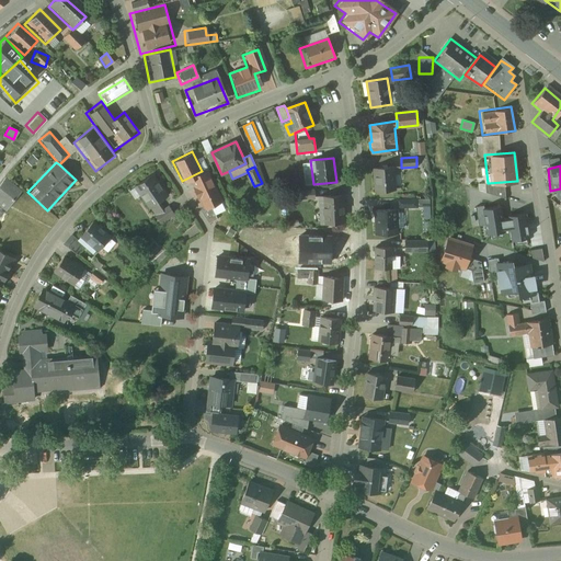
[(393,167),(374,169),(376,192),(396,190),(393,167)]
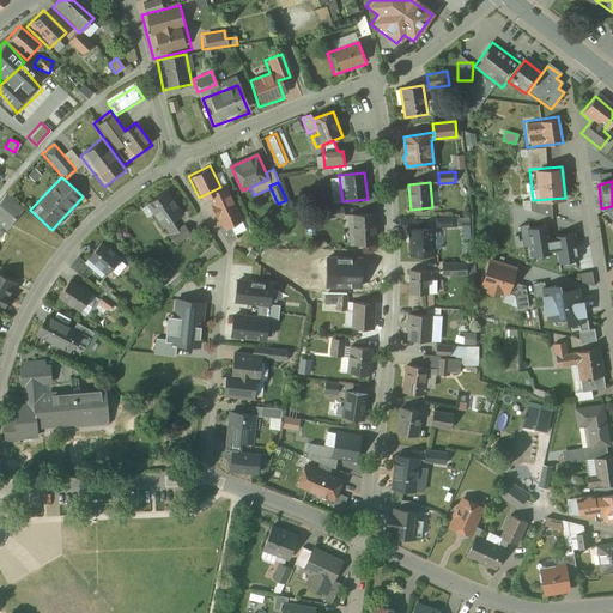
[(167,186),(141,202),(162,230),(186,212),(167,186)]
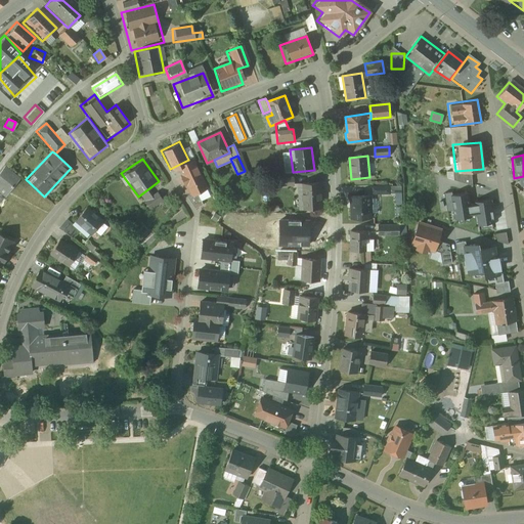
[(206,188),(192,160),(176,168),(189,197),(206,188)]
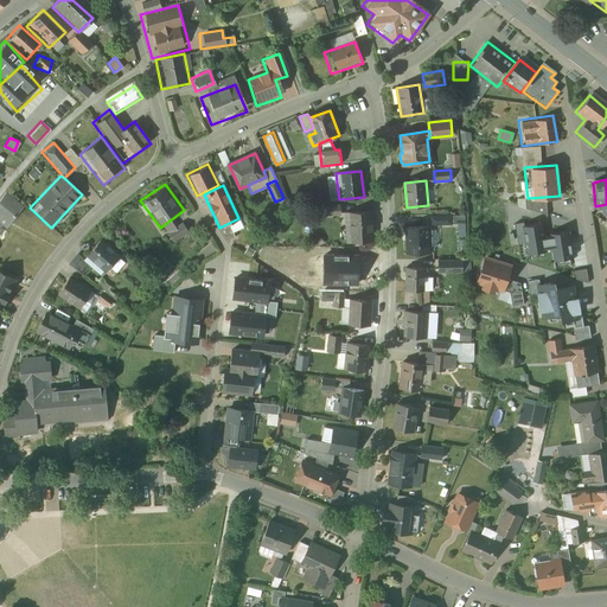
[(6,192),(0,199),(0,222),(6,227),(23,205),(6,192)]
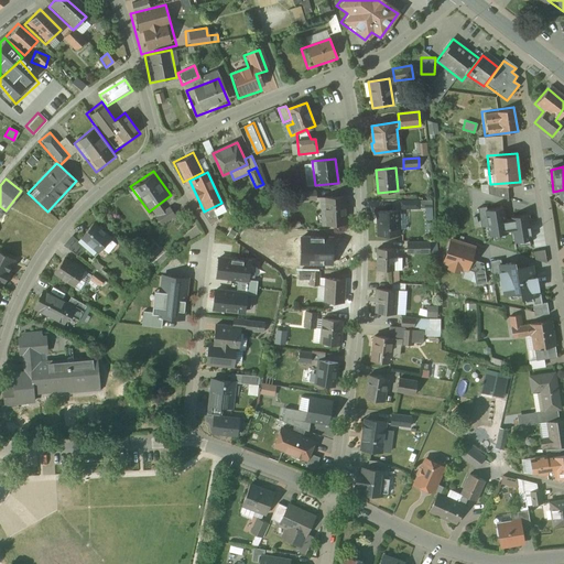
[(345,197),(322,197),(323,225),(346,225),(345,197)]
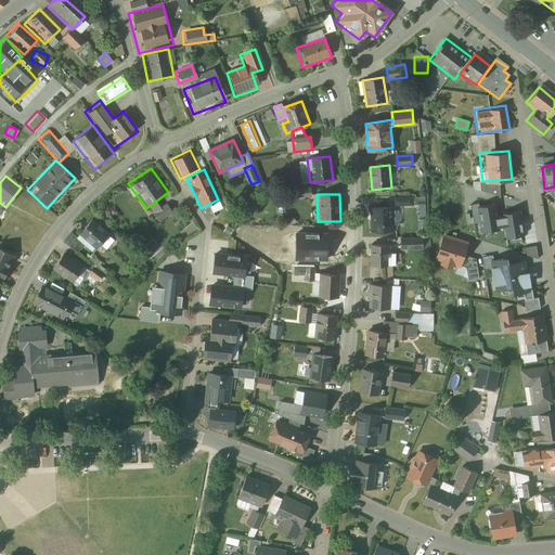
[(411,198),(392,197),(392,206),(411,206),(411,198)]
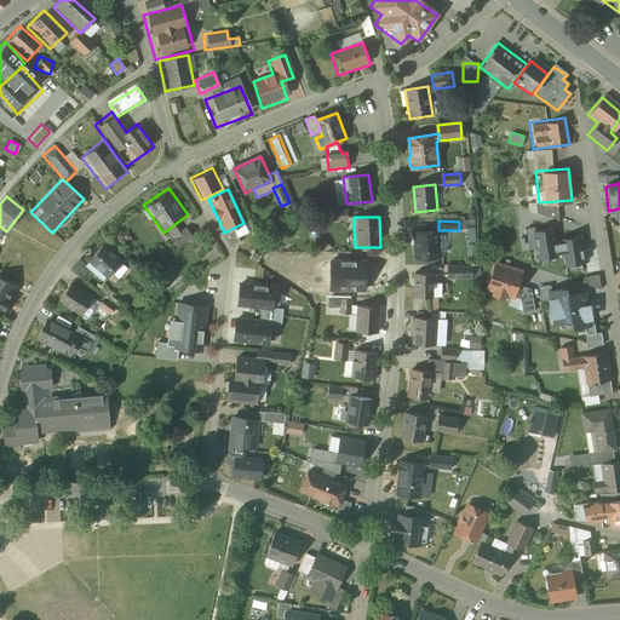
[(552,241),(551,225),(520,229),(522,246),(532,245),(534,258),(564,254),(563,240),(552,241)]
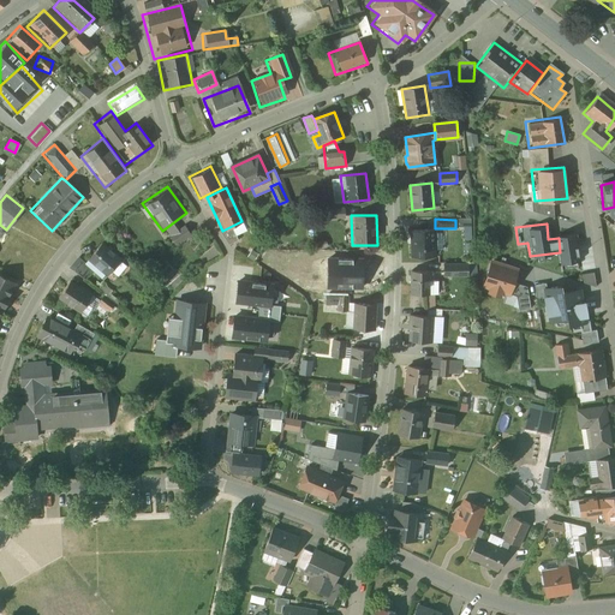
[(434,227),(407,227),(407,257),(434,257),(434,227)]
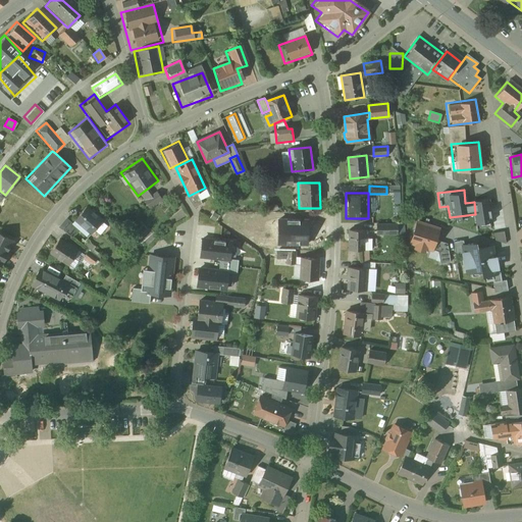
[(477,228),(490,228),(489,198),(476,199),(477,228)]
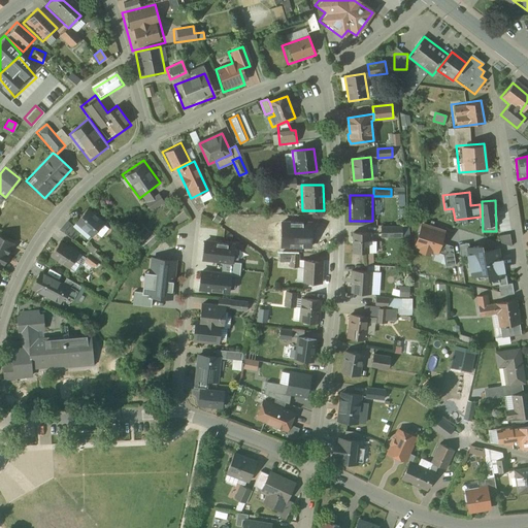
[(86,204),(69,225),(91,241),(106,221),(86,204)]
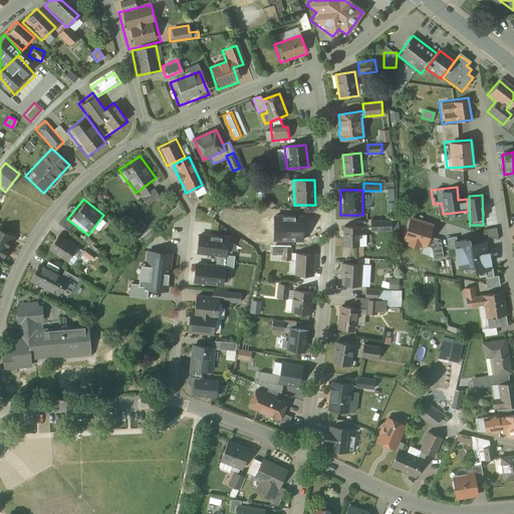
[(316,214),(292,214),(292,240),(316,239),(316,214)]
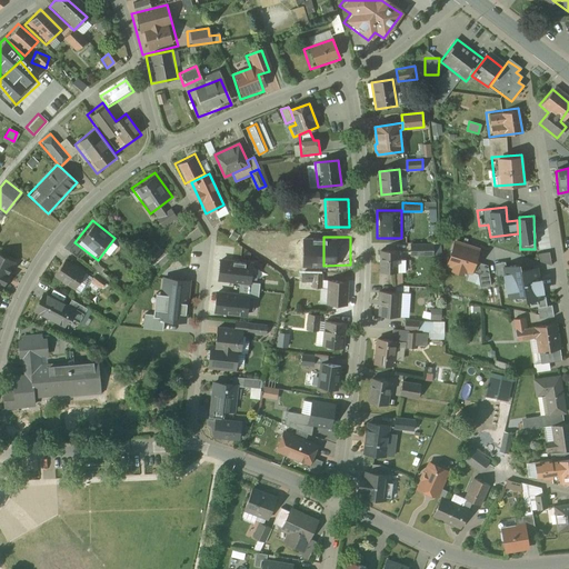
[(478,249),(455,242),(448,265),(455,267),(453,270),(462,273),(463,269),(471,271),(478,249)]
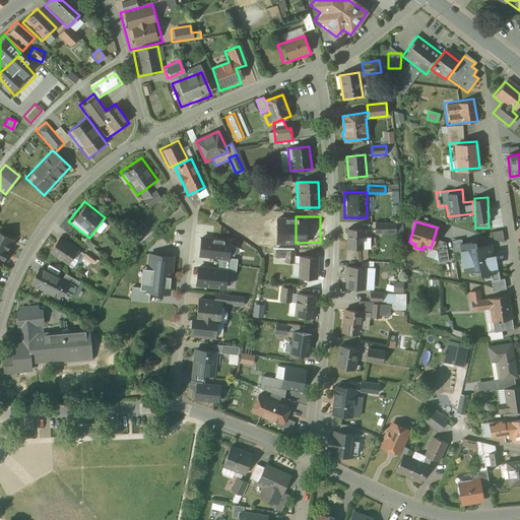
[(400,234),(401,223),(372,222),(372,234),(400,234)]
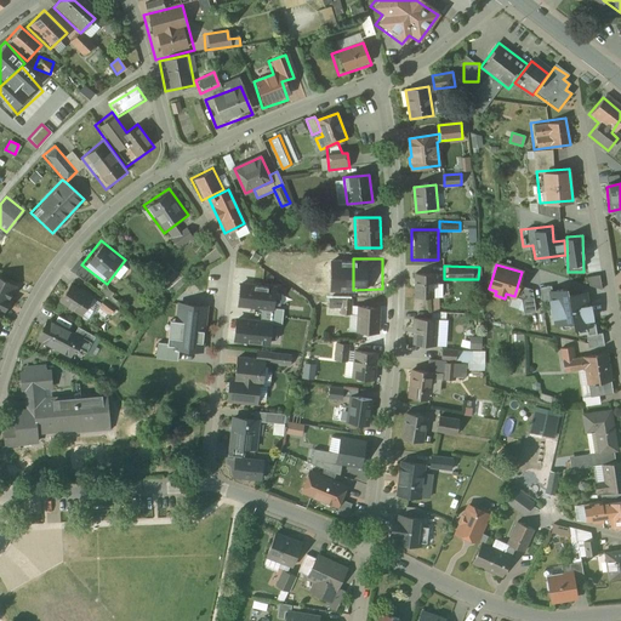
[(436,273),(412,272),(411,300),(434,301),(436,273)]
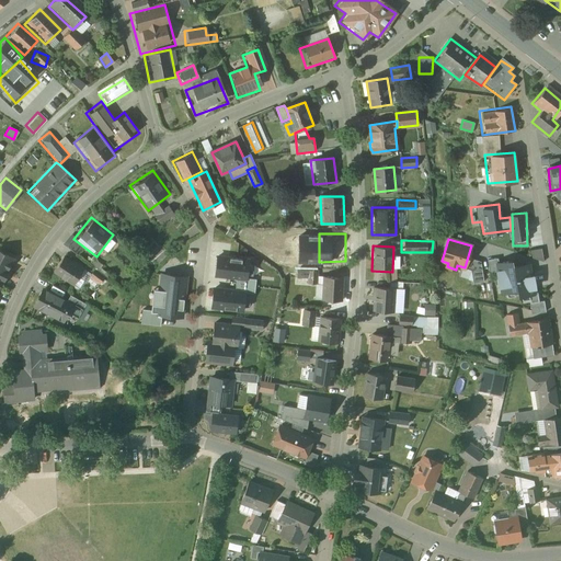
[(542,260),(542,249),(530,249),(529,259),(542,260)]
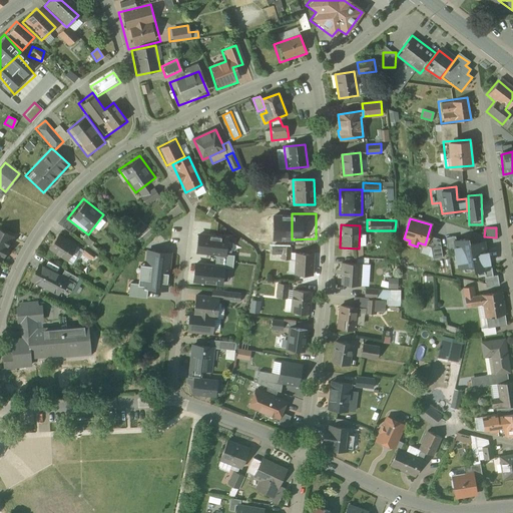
[(12,236),(0,229),(0,247),(5,250),(12,236)]
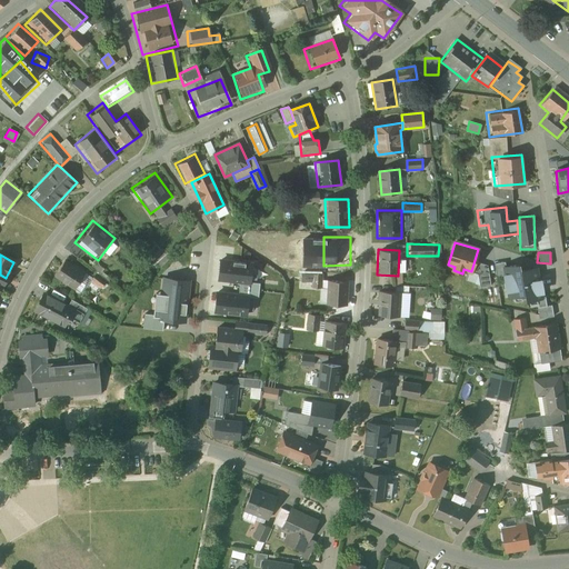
[(63,257),(50,278),(71,292),(87,271),(63,257)]
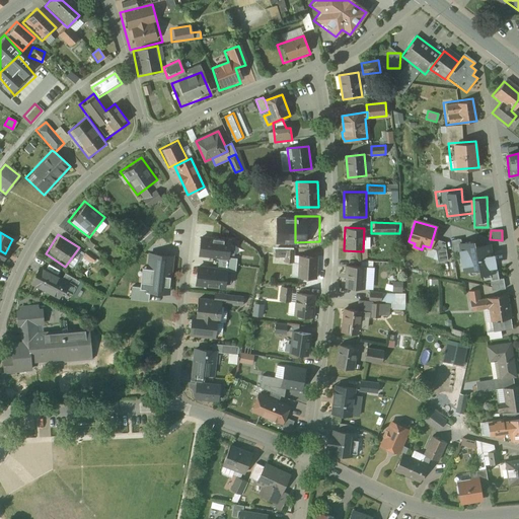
[(459,251),(462,251),(461,243),(461,238),(451,240),(453,252),(459,251)]
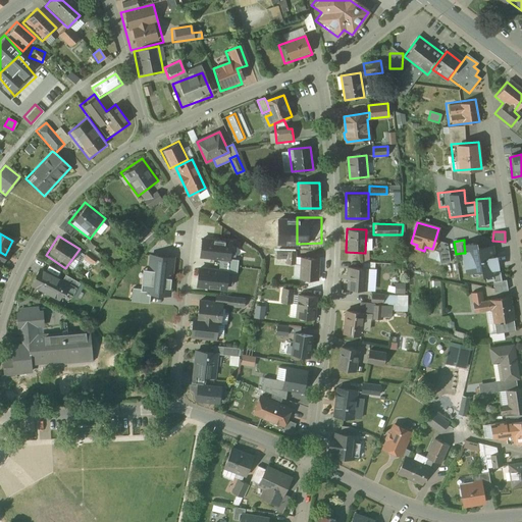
[(228,245),(204,243),(202,265),(243,269),(245,259),(227,257),(228,245)]
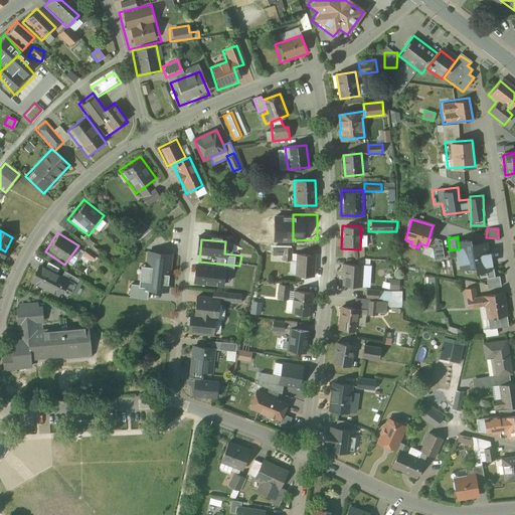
[(282,261),(288,261),(289,239),(284,239),(284,246),(270,246),(270,254),(282,254),(282,261)]
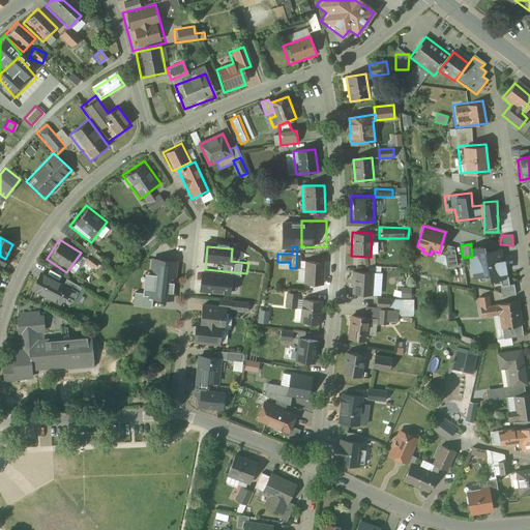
[(471,248),(472,257),(469,257),(472,270),(474,270),(475,276),(490,274),(491,280),(500,278),(504,277),(504,276),(503,272),(506,271),(504,261),(501,261),(499,249),(484,253),(483,246),(471,248)]
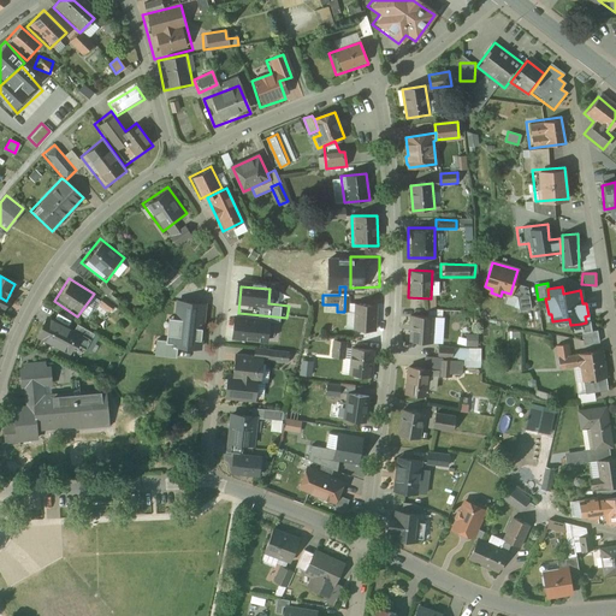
[(379,302),(351,301),(349,333),(377,335),(379,302)]
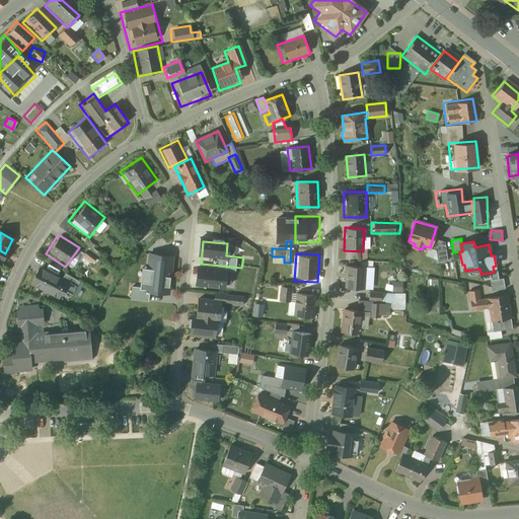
[(172,256),(150,254),(147,278),(142,277),(141,290),(168,293),(172,256)]
